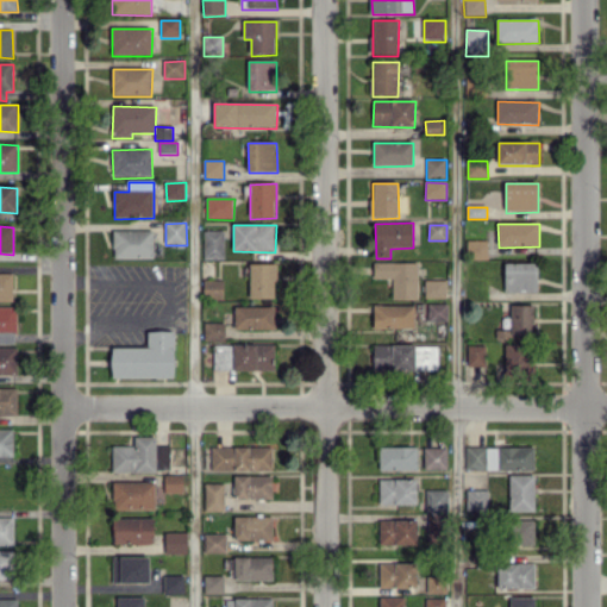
[(154,232),(114,231),(114,260),(154,261),(154,232)]
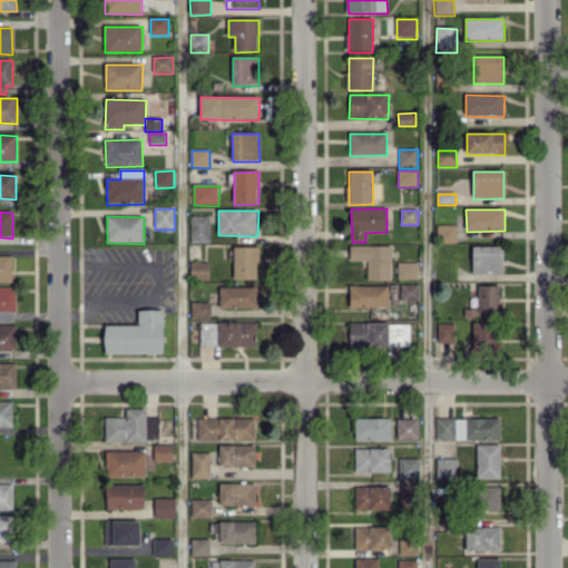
[(211,217),(192,217),(192,244),(211,244),(211,217)]
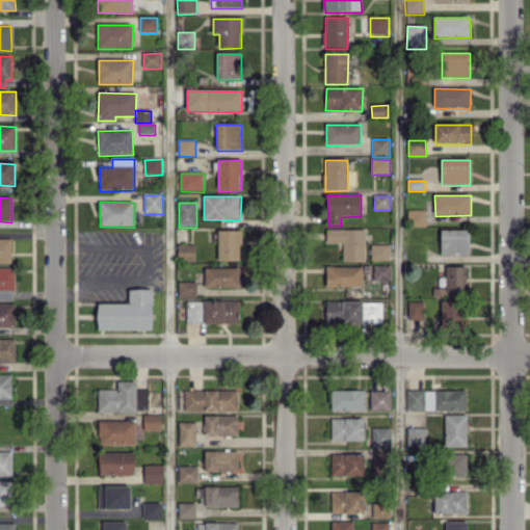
[(426,228),(426,211),(408,211),(408,228),(426,228)]
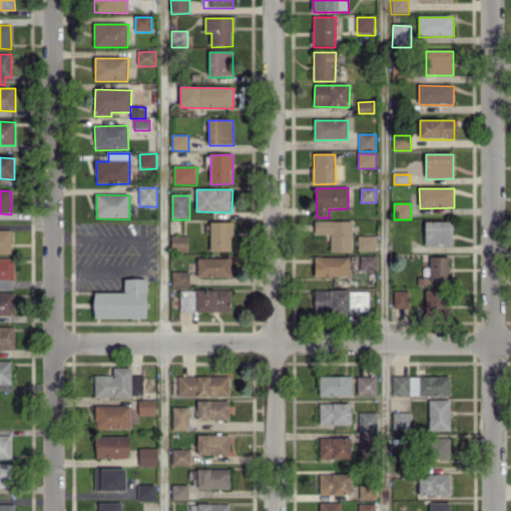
[(352,253),(353,222),(315,222),(315,235),(331,235),(331,252),(352,253)]
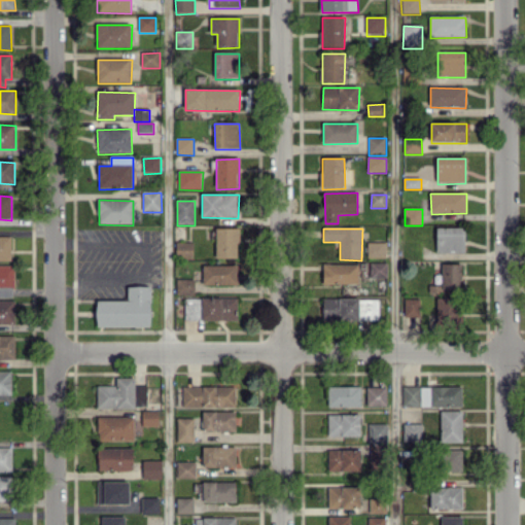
[(438,254),(466,254),(465,229),(436,230),(438,254)]
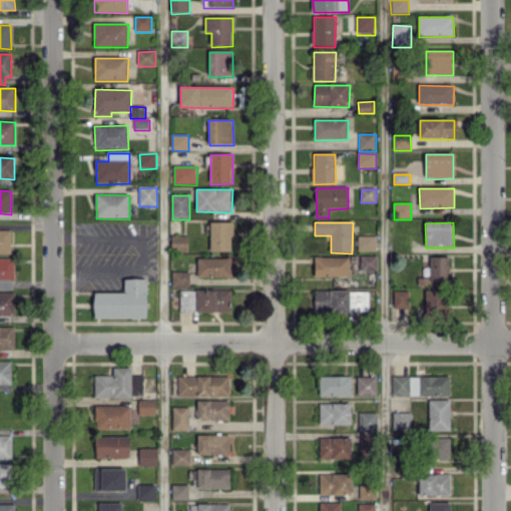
[(210,252),(232,252),(232,223),(211,223),(210,252)]
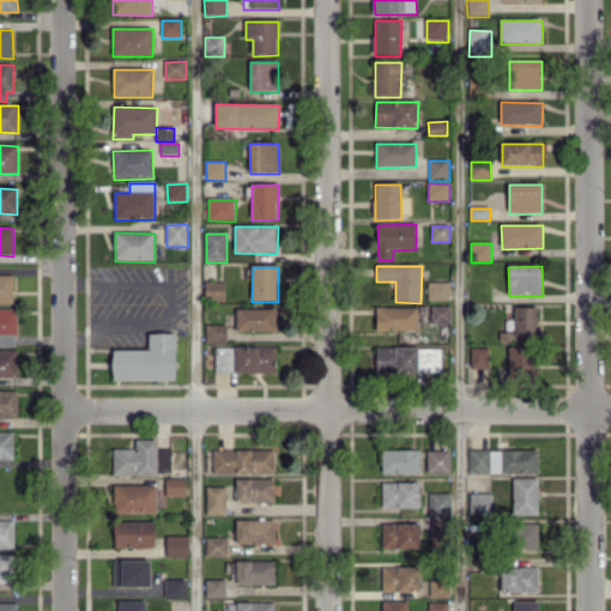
[(0,304),(14,304),(13,277),(0,277),(0,304)]
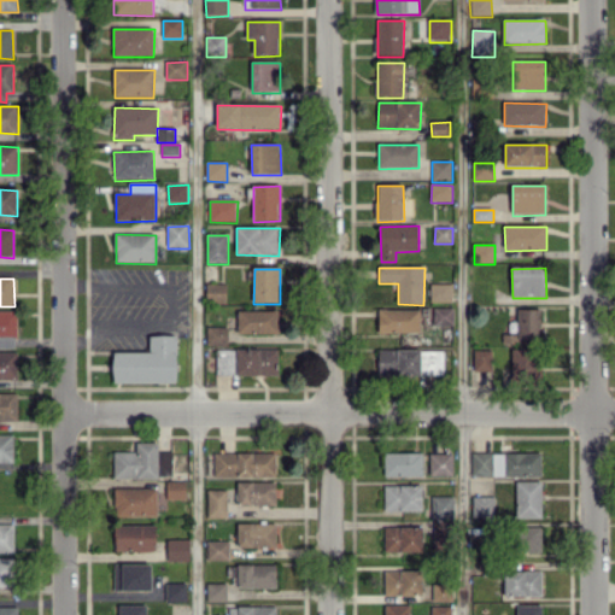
[(454,285),(432,286),(432,304),(454,303),(454,285)]
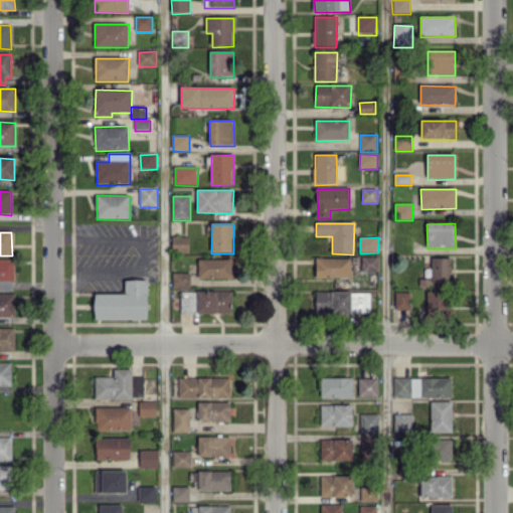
[(189,254),(189,238),(173,238),(172,254),(189,254)]
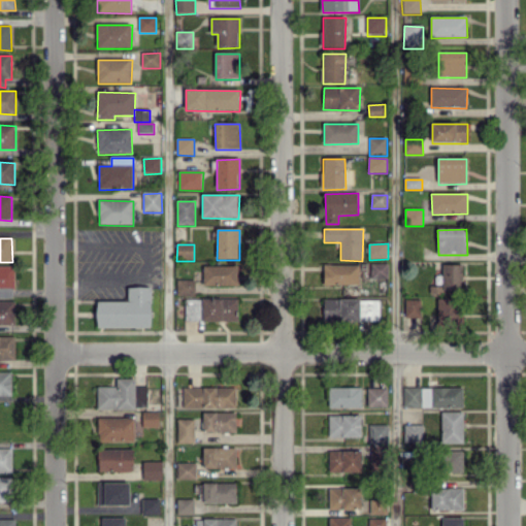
[(389,265),(371,264),(371,280),(388,281),(389,265)]
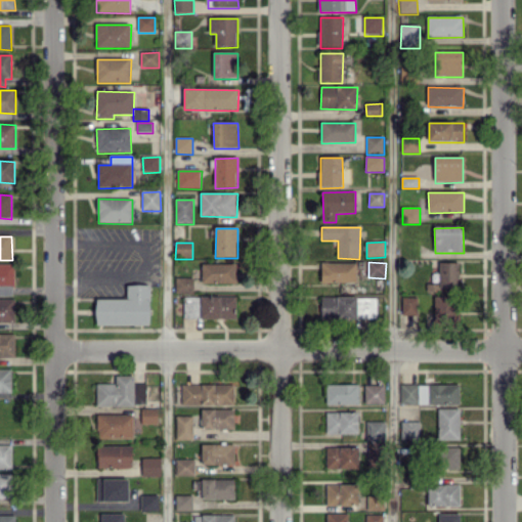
[(357,284),(357,263),(321,264),(322,284),(357,284)]
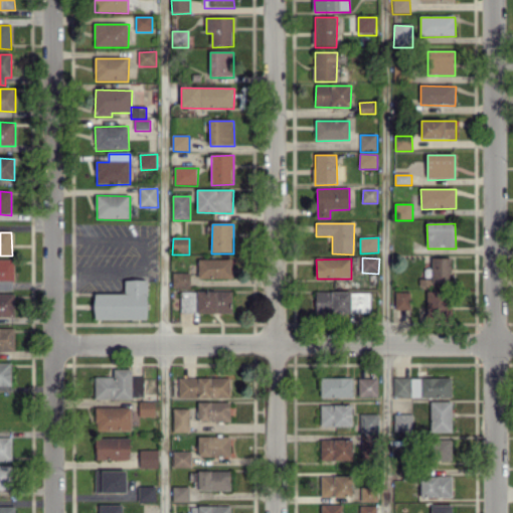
[(0,260),(0,282),(15,282),(15,261),(0,260)]
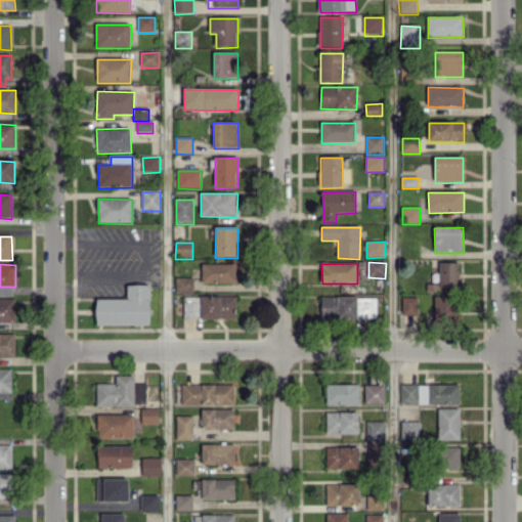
[(236,285),(236,264),(202,265),(203,285),(236,285)]
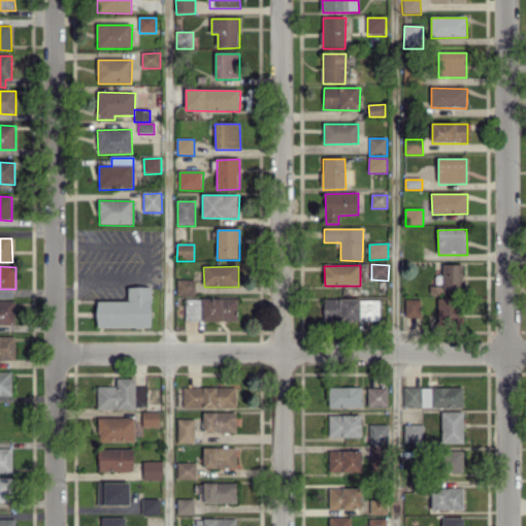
[(463,266),(442,266),(444,292),(464,292),(463,266)]
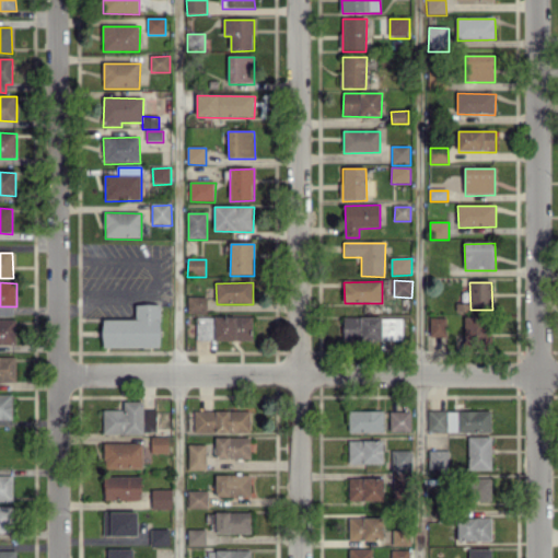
[(208,314),(208,298),(188,299),(188,315),(208,314)]
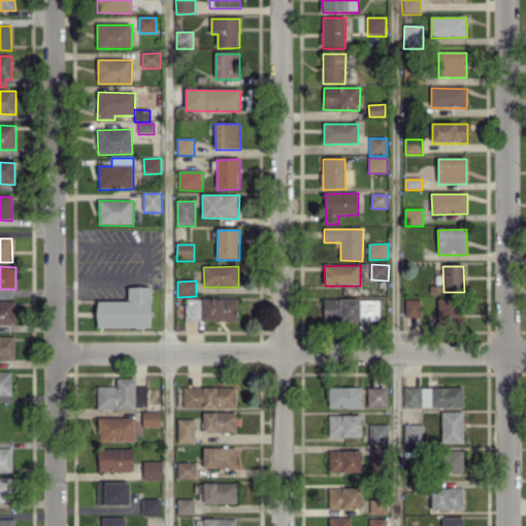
[(128,303),(97,302),(97,328),(151,329),(152,289),(128,288),(128,303)]
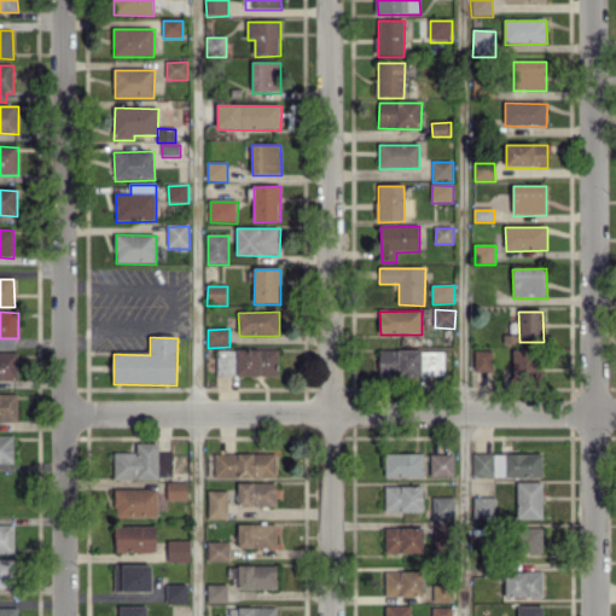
[(16,350),(16,340),(0,341),(0,350),(16,350)]
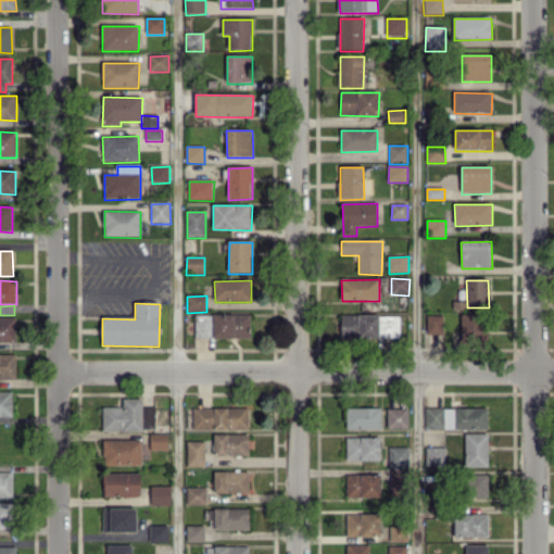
[(251,339),(251,315),(196,316),(197,340),(251,339)]
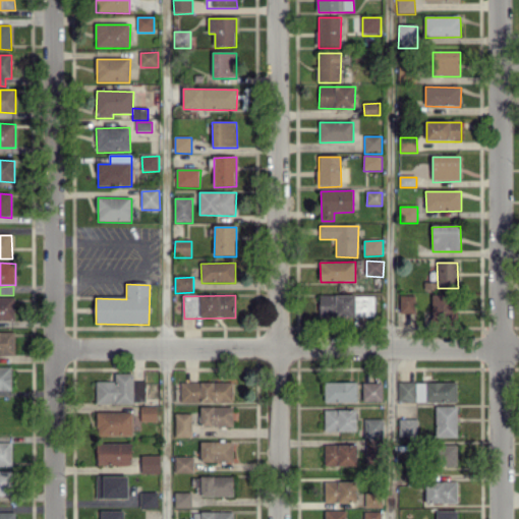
[(431,322),(456,323),(457,296),(433,295),(431,322)]
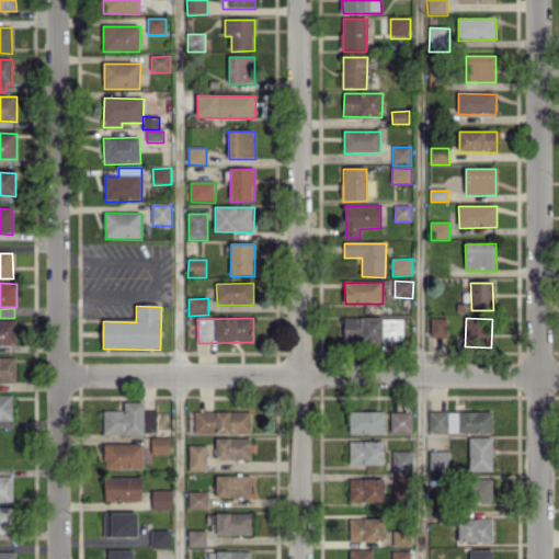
[(403,341),(403,319),(344,319),(344,344),(383,344),(383,341),(403,341)]
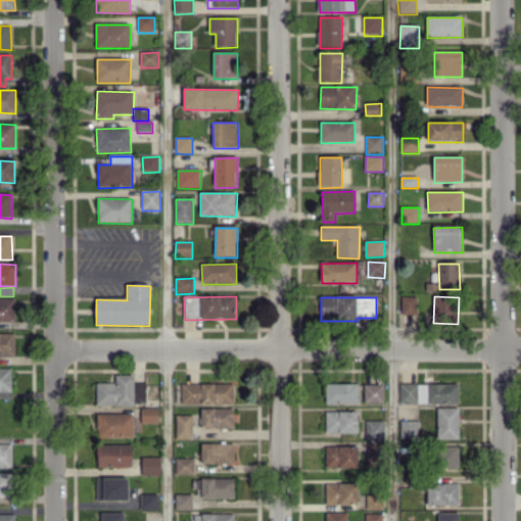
[(401,316),(417,316),(417,298),(401,297),(401,316)]
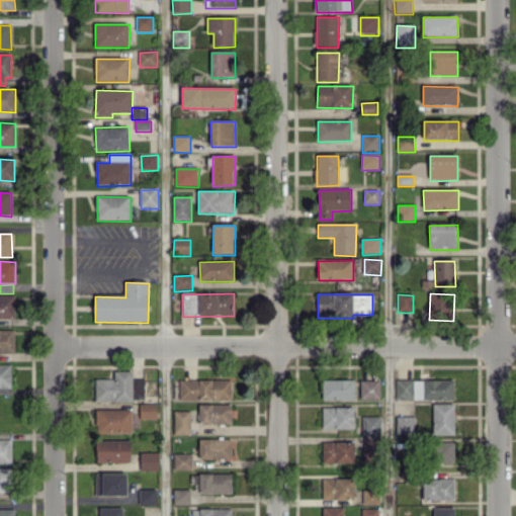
[(0,319),(15,320),(15,296),(0,296),(0,319)]
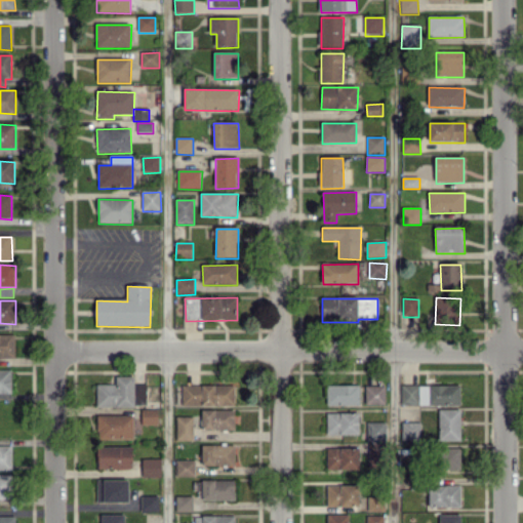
[(0,359),(15,360),(15,335),(0,335),(0,359)]
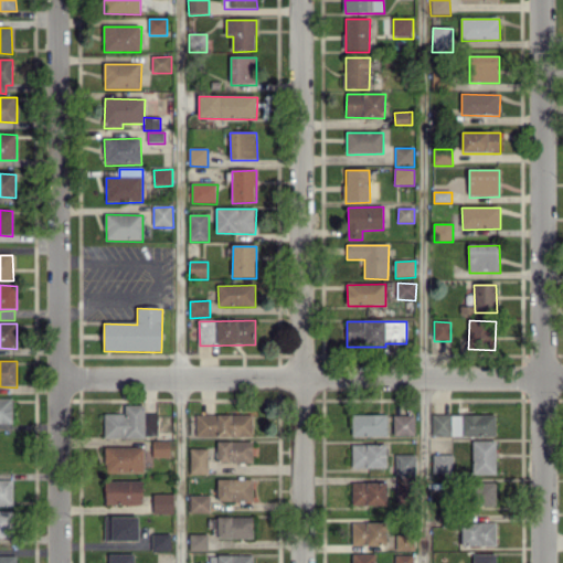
[(12,399),(0,399),(0,424),(12,425),(12,399)]
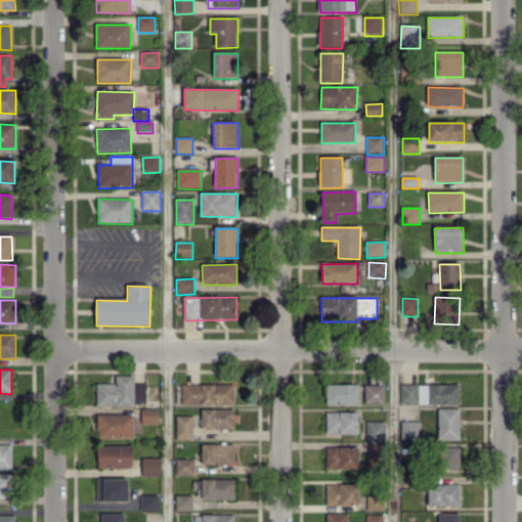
[(97,385),(97,406),(146,406),(146,385),(134,385),(134,377),(116,377),(116,385),(97,385)]
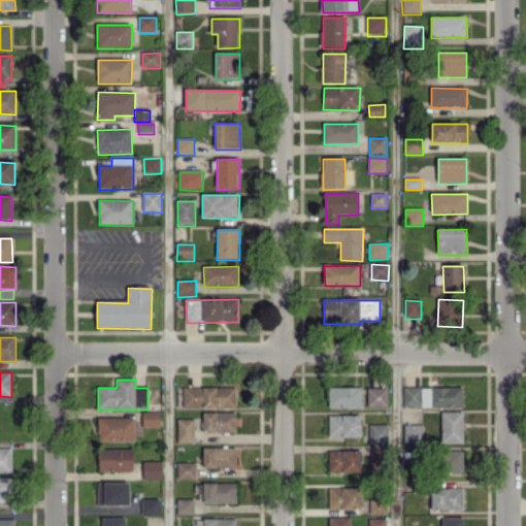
[(237,390),(184,388),(184,408),(236,409),(237,390)]
